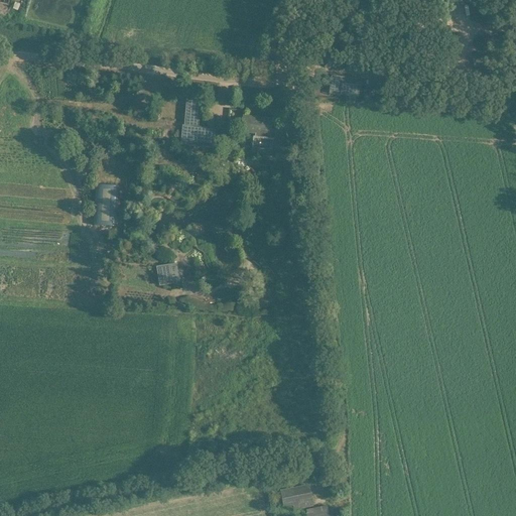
[(360,84),(342,82),(341,96),(359,98),(360,84)]
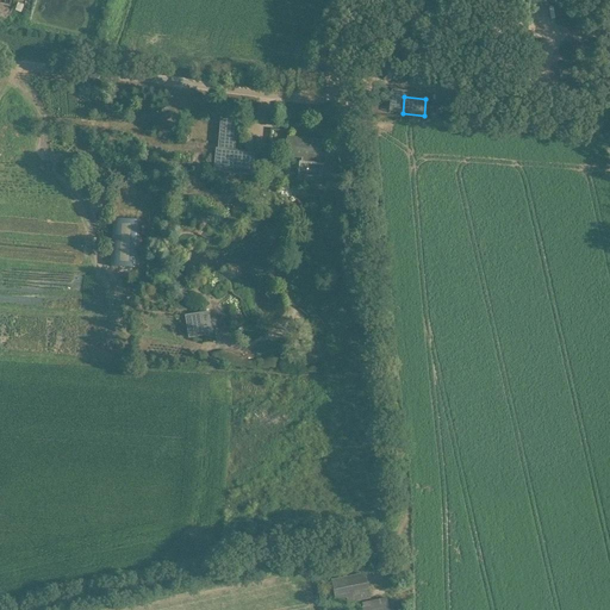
[(213,170),(218,170),(248,174),(257,174),(257,167),(267,167),(268,153),(235,149),(238,118),(221,117),(218,148),(216,148),(213,170)]
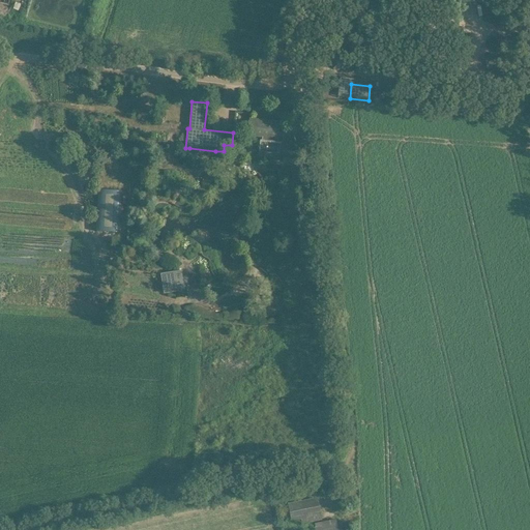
[(251,120),(248,136),(263,137),(262,141),(282,143),(281,154),(291,155),(293,129),(280,128),(280,123),(269,122),(269,123),(265,123),(265,121),(251,120)]
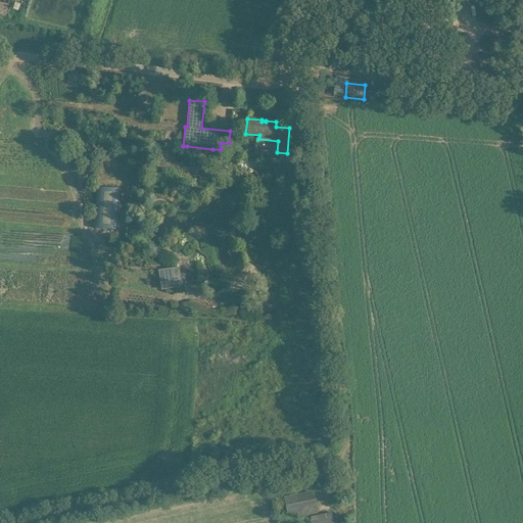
[(98,188),(95,229),(117,230),(121,189),(98,188)]
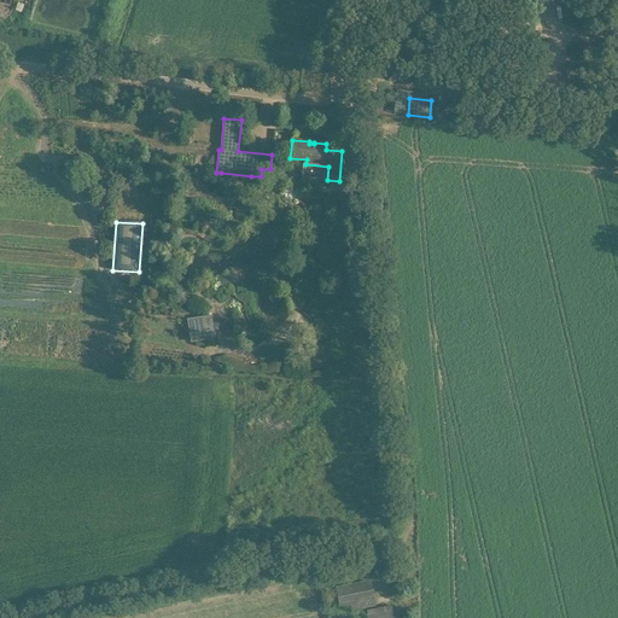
[(204,318),(187,320),(192,343),(208,340),(204,318)]
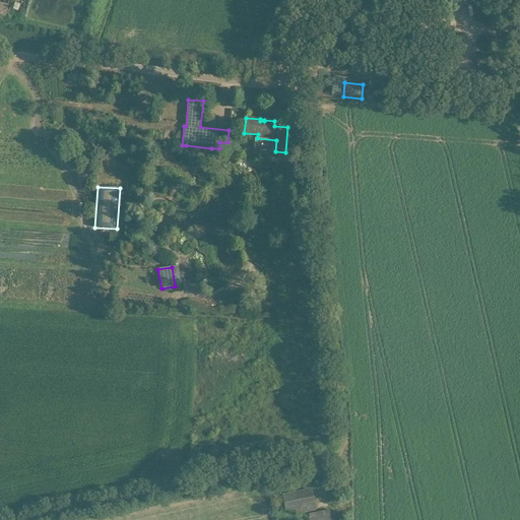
[(312,490),(283,496),(286,511),(296,510),(297,514),(316,510),(312,490)]
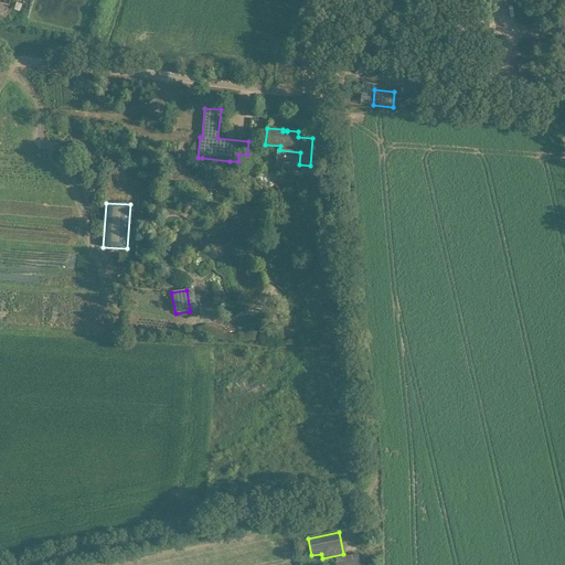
[(360,564),(359,554),(334,558),(336,564),(360,564)]
